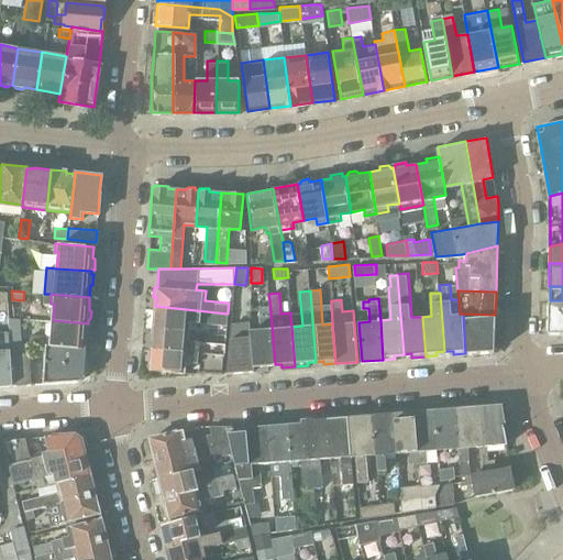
[(250,331),(253,370),(268,369),(267,365),(275,364),(269,300),(260,302),(262,330),(250,331)]
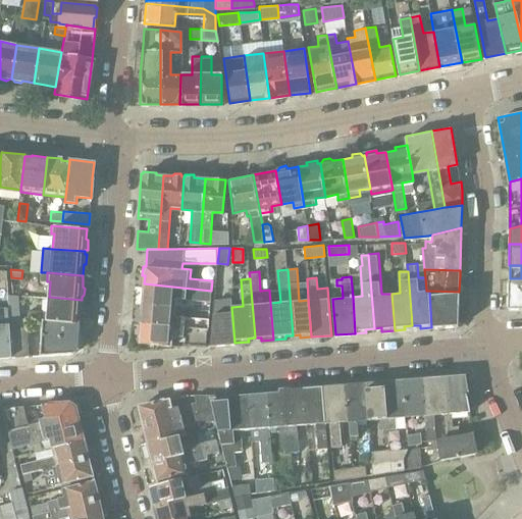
[(521,278),(510,278),(508,278),(508,308),(521,308),(521,278)]
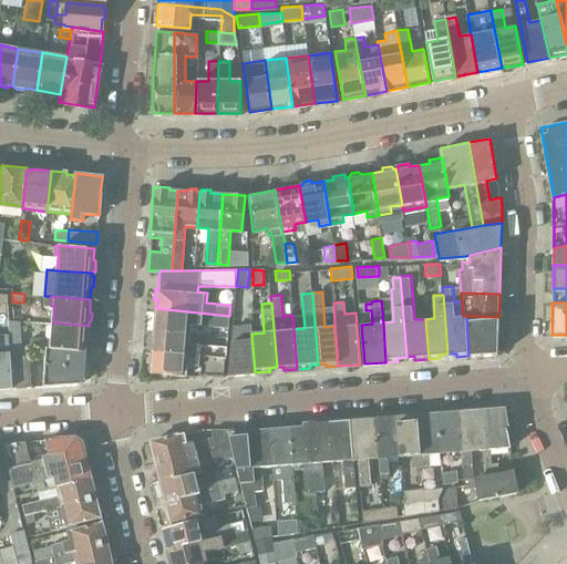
[(229,316),(156,308),(155,329),(191,332),(192,322),(228,326),(229,316)]
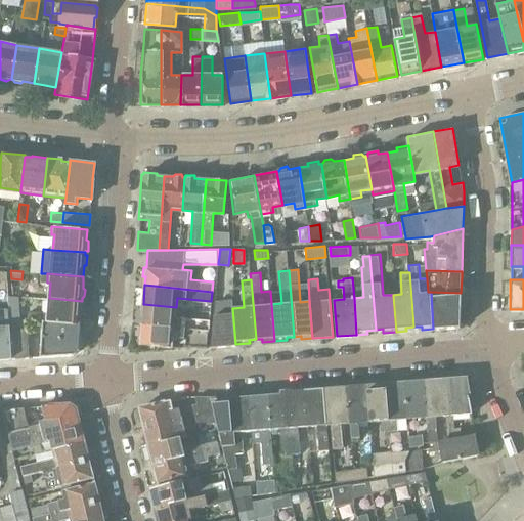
[(431,292),(433,329),(460,327),(461,293),(431,292)]
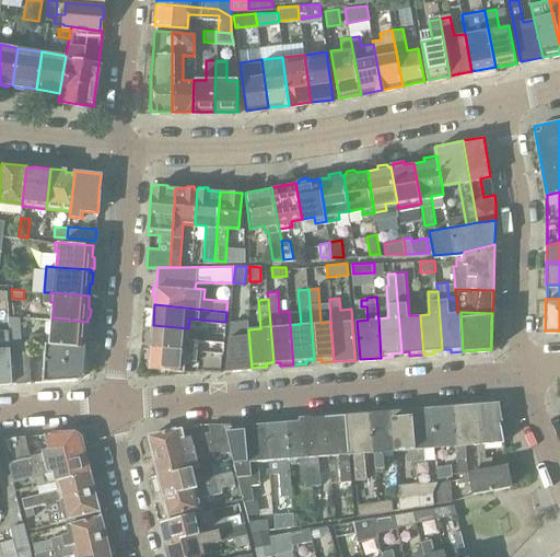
[(46,343),(85,346),(86,335),(89,332),(89,326),(86,324),(88,322),(53,318),(50,334),(30,332),(28,341),(46,343)]
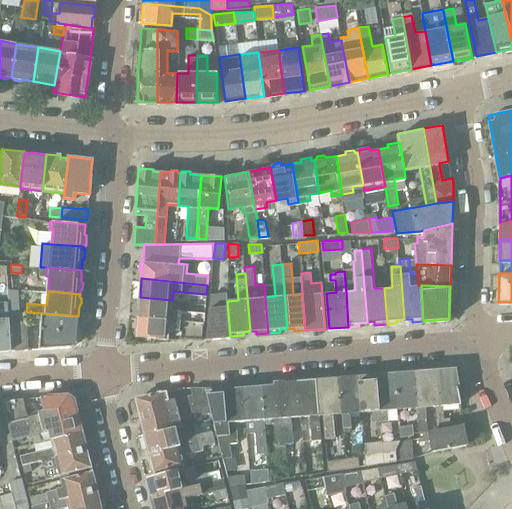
[(220,306),(209,307),(206,338),(230,336),(227,301),(227,293),(220,293),(220,306)]
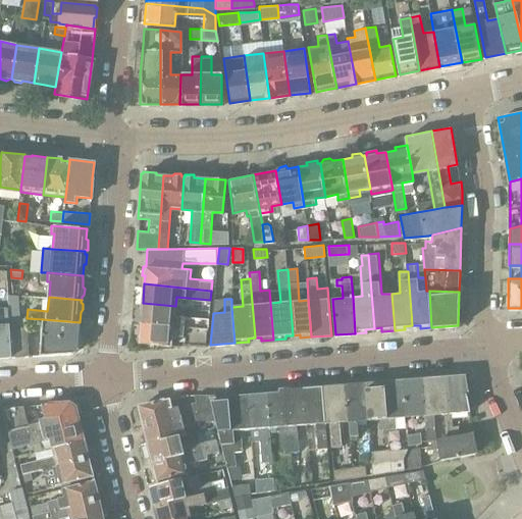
[(141,322),(208,328),(209,317),(174,314),(175,306),(143,303),(141,322)]
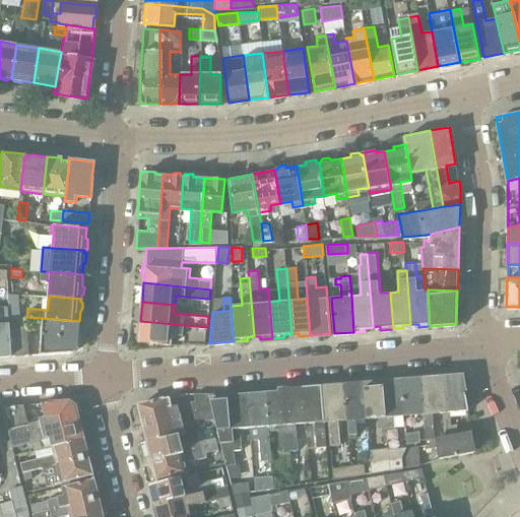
[(26,325),(26,317),(9,315),(9,322),(11,354),(28,353),(26,325)]
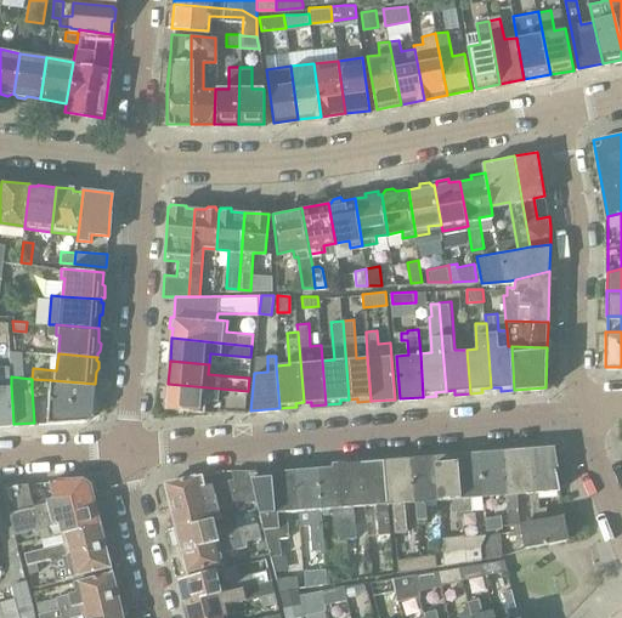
[(88,419),(92,414),(95,384),(51,380),(49,421),(88,419)]
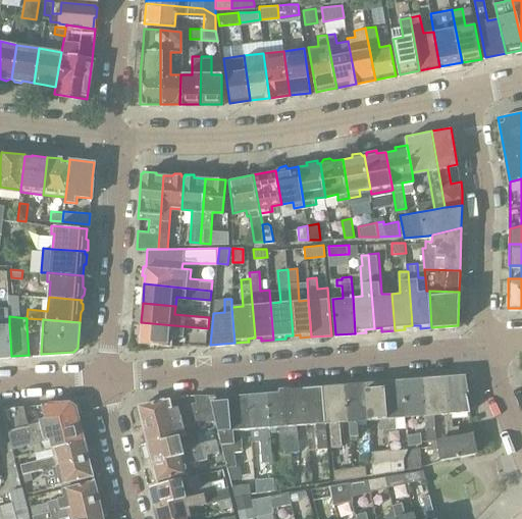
[(185,345),(206,345),(208,328),(141,322),(140,329),(138,329),(137,339),(140,339),(139,342),(172,345),(173,334),(186,335),(185,345)]
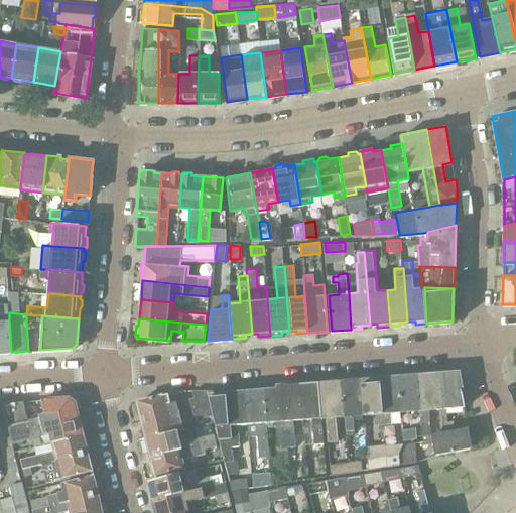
[(0,352),(11,352),(9,319),(0,319),(0,352)]
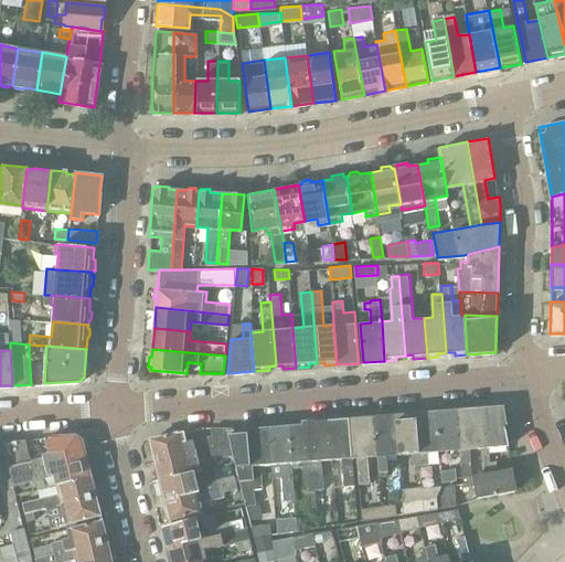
[(480,410),(482,447),(484,473),(499,470),(498,459),(491,460),(490,446),(508,445),(501,407),(497,407),(494,406),(489,406),(487,409),(480,410)]
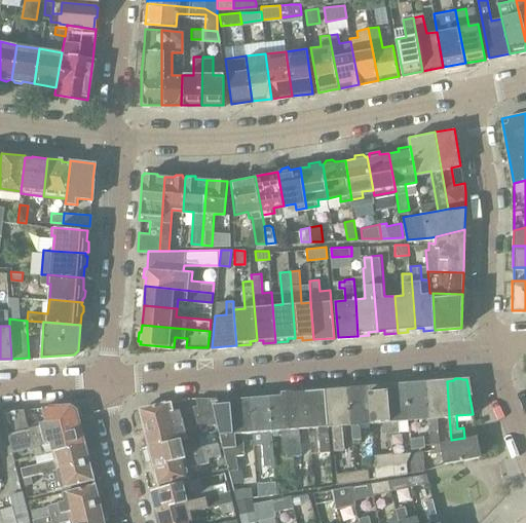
[(449,416),(447,381),(442,381),(442,379),(430,380),(430,382),(425,382),(428,417),(430,443),(435,442),(435,443),(439,443),(437,417),(449,416)]
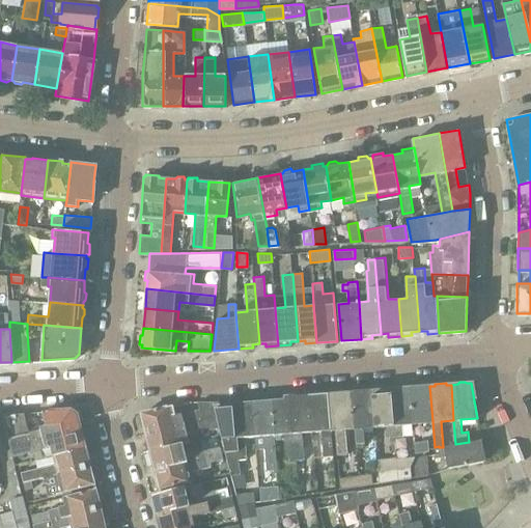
[(410,386),(413,423),(432,421),(429,386),(419,387),(419,385),(410,386)]
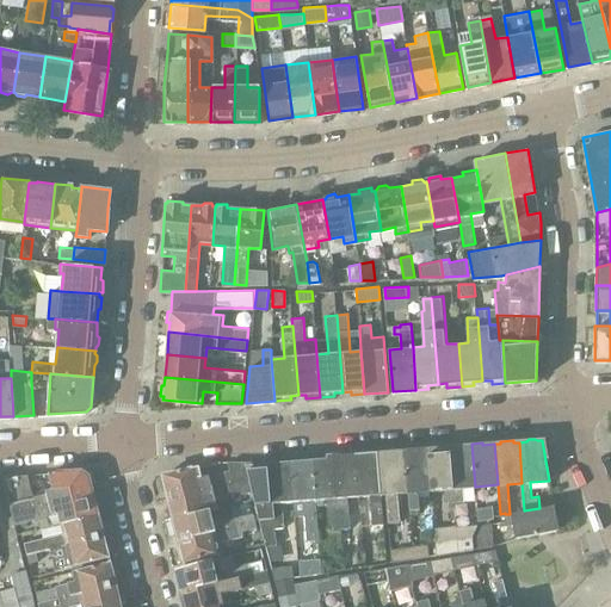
[(475,487),(471,444),(457,445),(457,447),(450,447),(455,500),(463,500),(463,488),(475,487)]
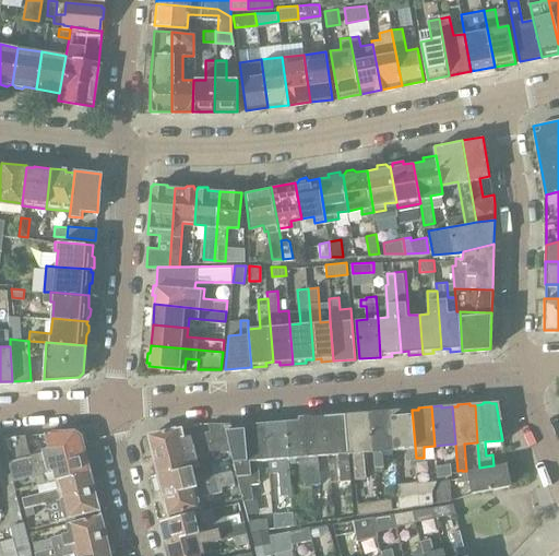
[(400,409),(391,410),(394,449),(405,448),(406,459),(416,458),(412,410),(402,411),(400,409)]
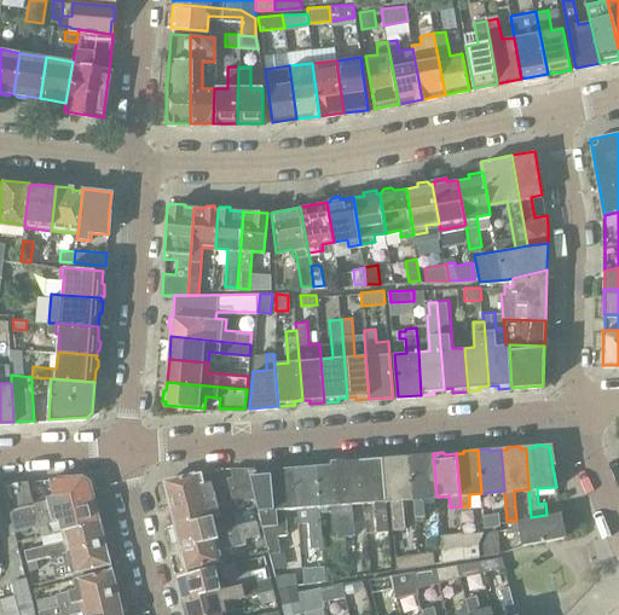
[(411,457),(414,498),(415,516),(424,515),(422,498),(437,497),(433,453),(418,454),(418,457),(411,457)]
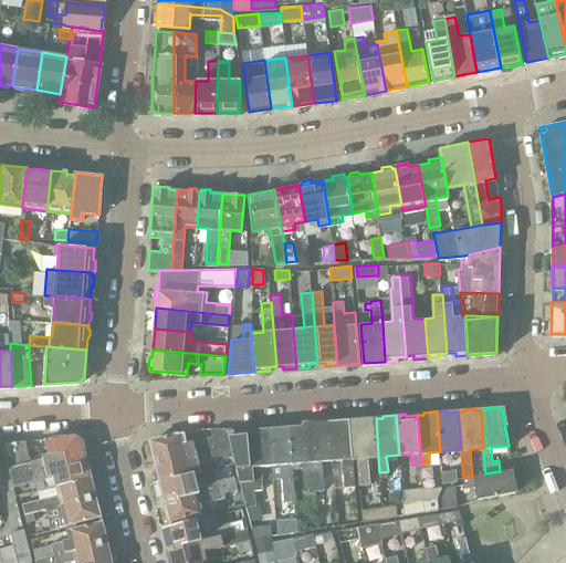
[(378,456),(376,418),(373,419),(373,417),(354,418),(359,483),(369,482),(367,457),(378,456)]
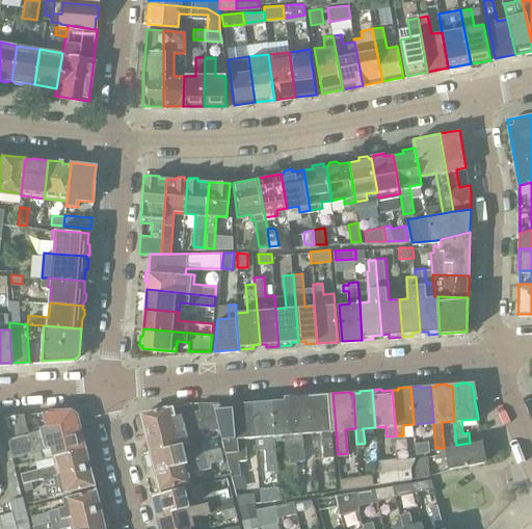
[(323,456),(334,456),(328,393),(309,394),(312,432),(321,431),(323,456)]
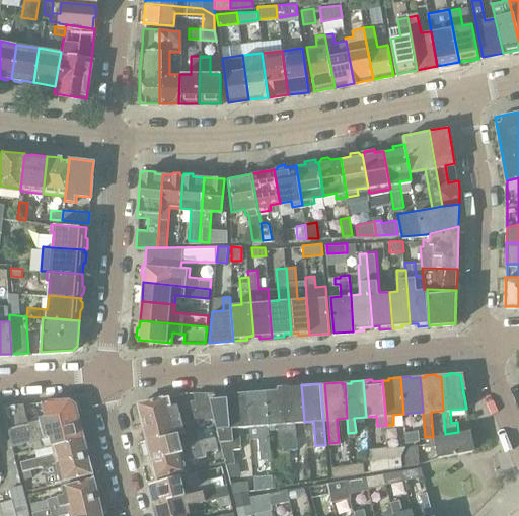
[(301,384),(283,386),(287,448),(297,447),(295,423),(304,422),(301,384)]
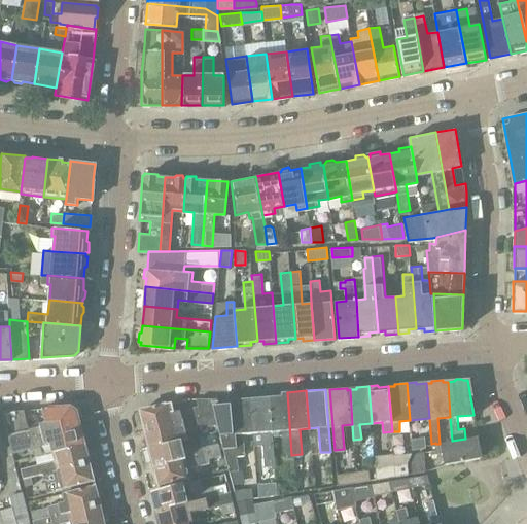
[(291,455),(287,392),(268,393),(271,431),(280,430),(281,455),(291,455)]
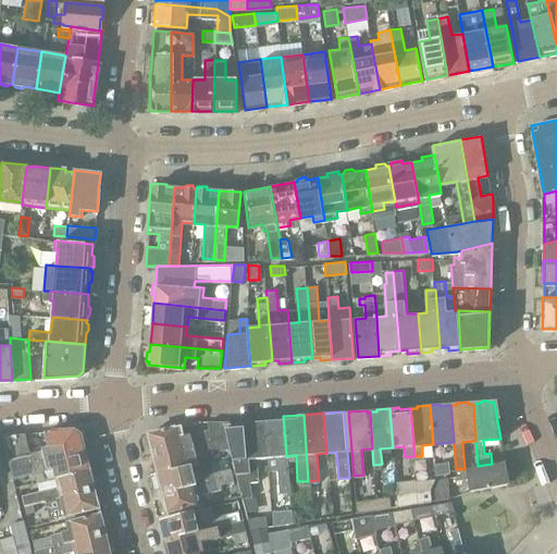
[(263,417),(265,457),(267,470),(277,469),(279,492),(288,492),(286,456),(283,416),(263,417)]
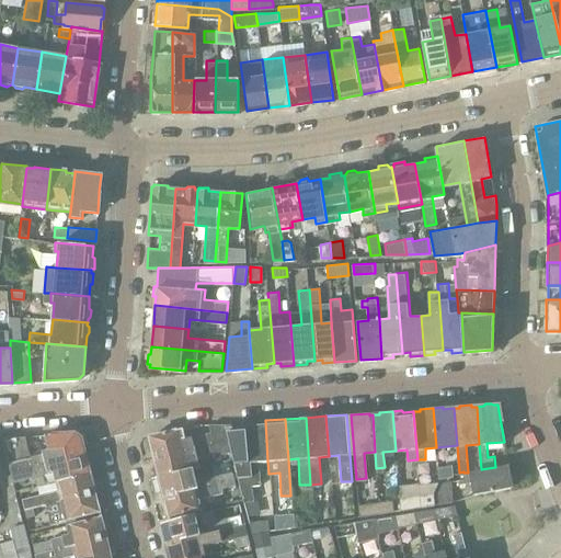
[(267,460),(265,420),(245,421),(250,474),(251,484),(261,482),(260,462),(267,460)]
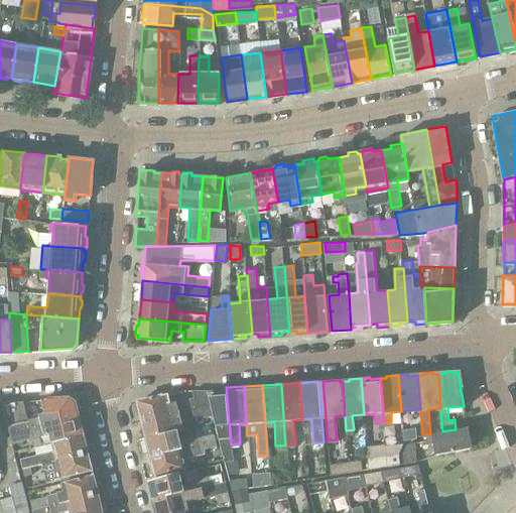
[(234,458),(231,444),(230,435),(226,387),(207,389),(210,402),(213,411),(219,436),(224,457),(225,461),(234,458)]
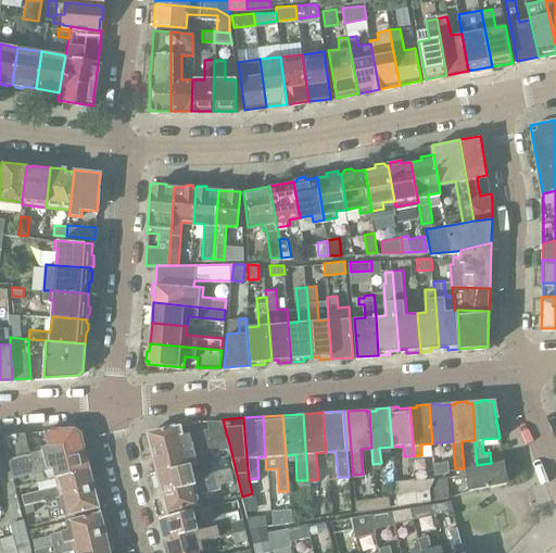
[(150,444),(152,452),(226,434),(223,419),(207,419),(209,427),(184,434),(181,424),(147,431),(148,435),(146,435),(148,445),(150,444)]
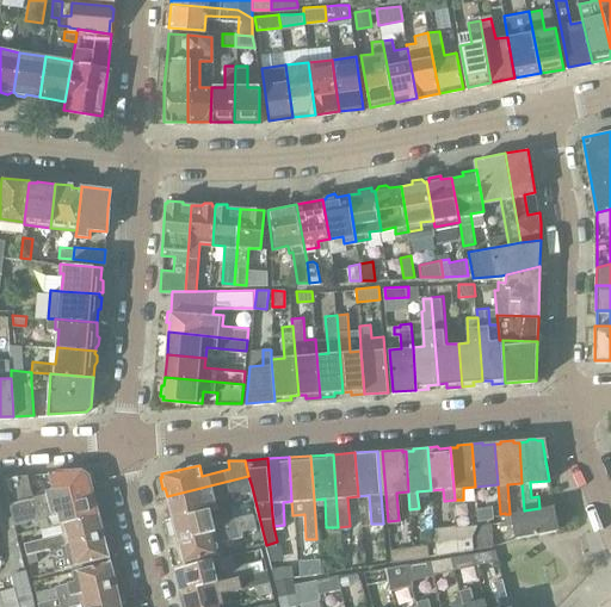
[(88,475),(81,470),(48,472),(53,490),(32,495),(28,474),(2,475),(11,511),(92,491),(88,475)]
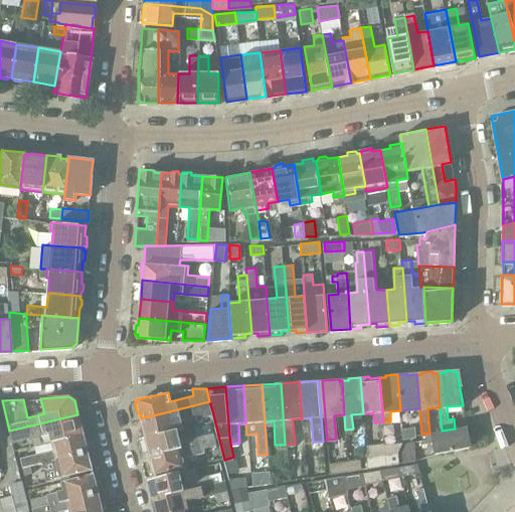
[(145,435),(146,438),(177,430),(175,420),(212,410),(209,401),(141,418),(143,425),(141,425),(143,436),(145,435)]
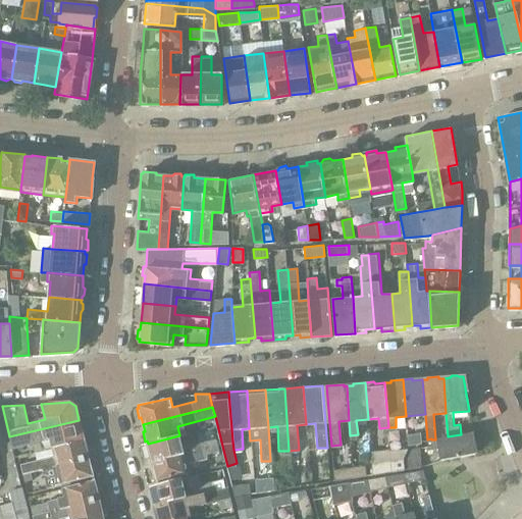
[(9,436),(11,446),(32,440),(33,442),(49,437),(52,447),(84,438),(83,436),(85,433),(83,428),(81,426),(79,420),(9,436)]
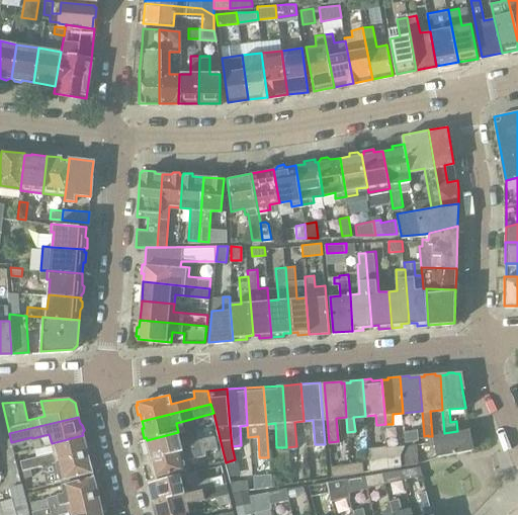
[(417,428),(404,429),(405,440),(418,438),(417,428)]
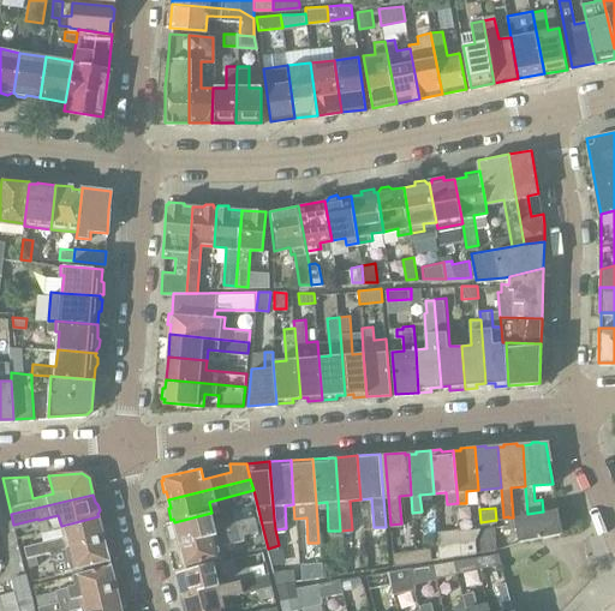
[(517,527),(519,540),(560,532),(560,528),(561,528),(560,517),(557,517),(556,510),(557,510),(557,509),(543,511),(527,514),(513,517),(508,517),(509,522),(502,523),(503,529),(517,527)]
